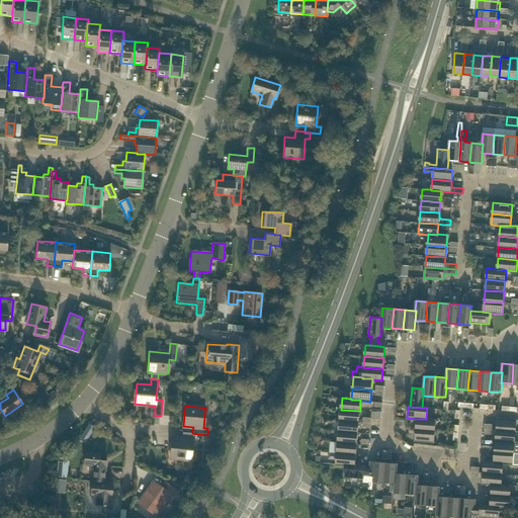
[(359,422),(360,411),(341,410),(340,420),(359,422)]
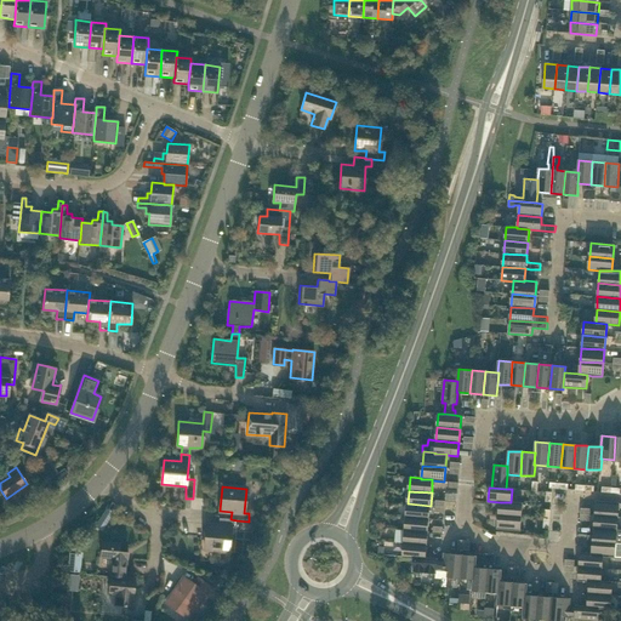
[(619,517),(620,503),(596,501),(594,516),(619,517)]
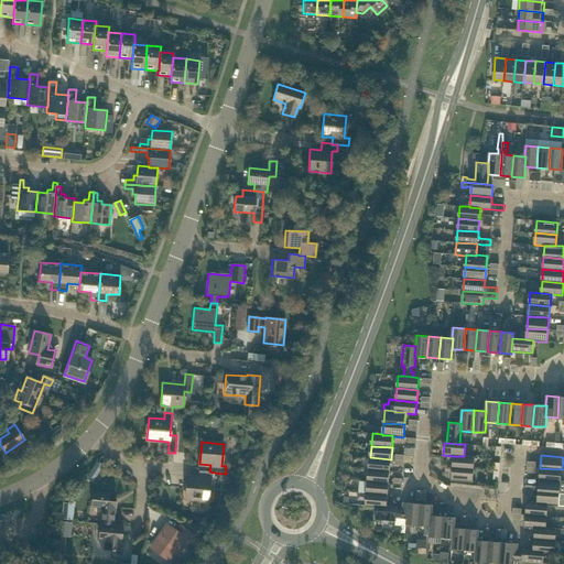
[(464,456),(454,456),(453,467),(474,469),(475,457),(464,456)]
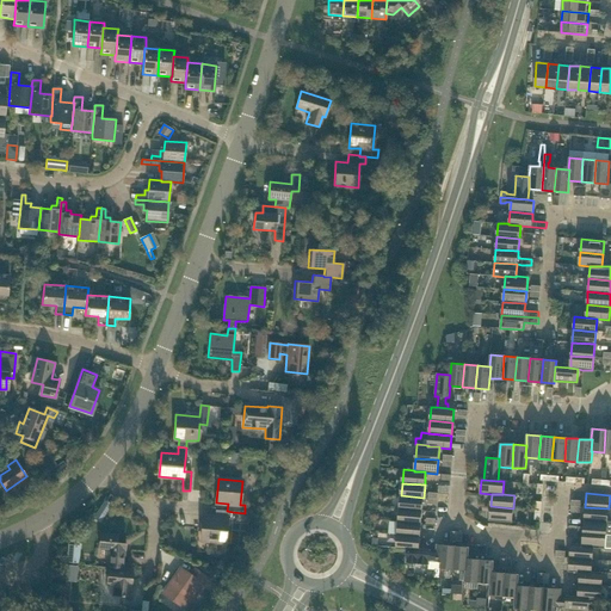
[(103,495),(96,513),(105,517),(112,499),(103,495)]
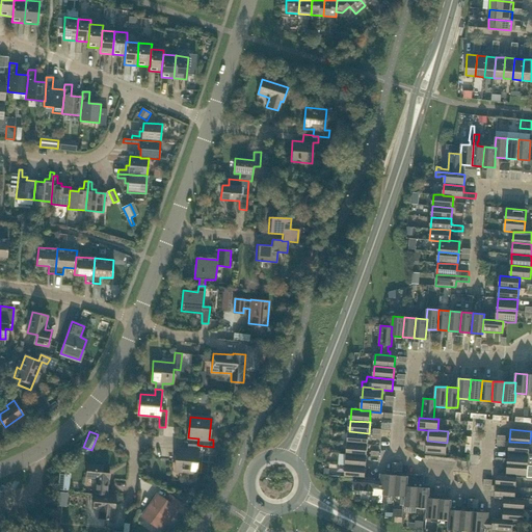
[(368,445),(369,433),(349,431),(348,443),(368,445)]
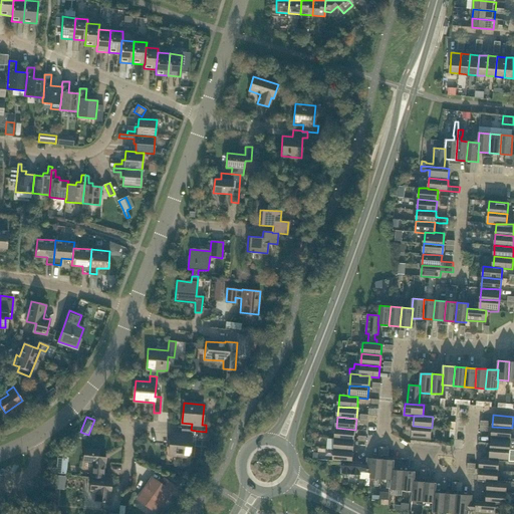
[(431,439),(432,428),(413,426),(412,438),(431,439)]
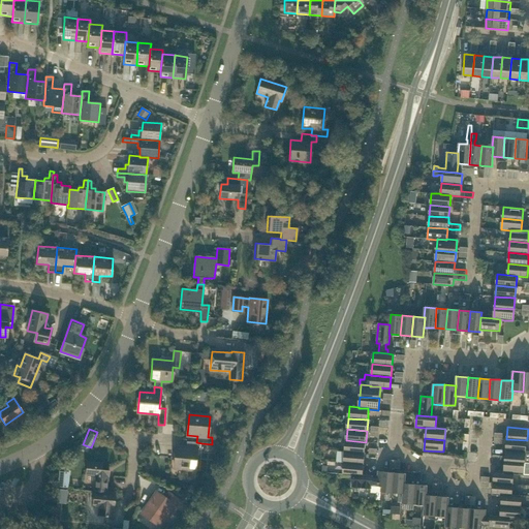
[(526,452),(527,440),(506,439),(506,449),(526,452)]
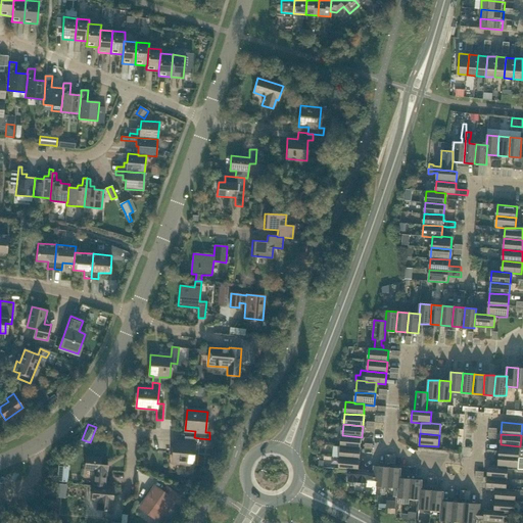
[(361,447),(362,437),(342,435),(341,446),(361,447)]
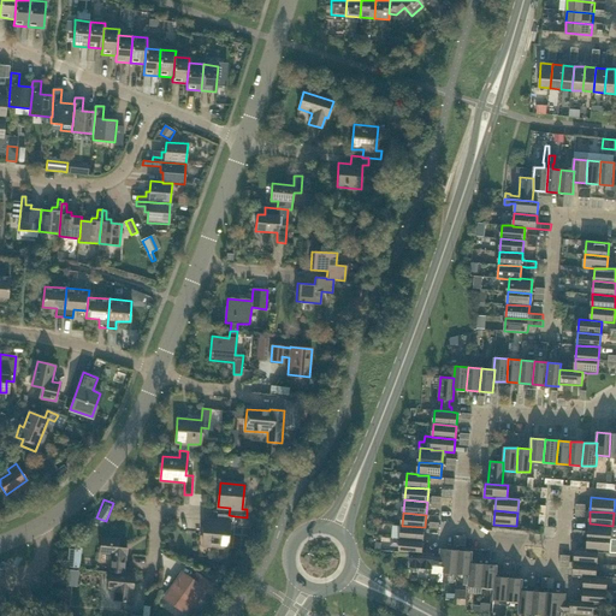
[(235,516),(229,515),(217,514),(217,521),(205,521),(202,545),(226,548),(227,539),(234,540),(234,531),(229,531),(229,523),(234,523),(235,516)]
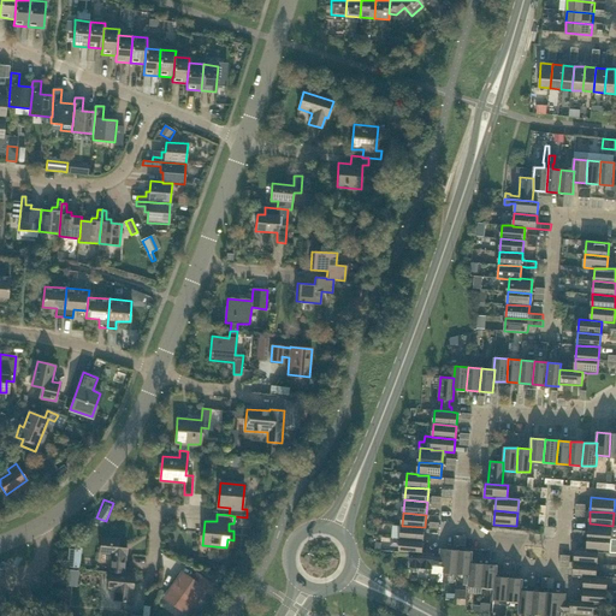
[(588,537),(611,539),(612,526),(590,523),(588,532),(584,531),(584,537),(588,537)]
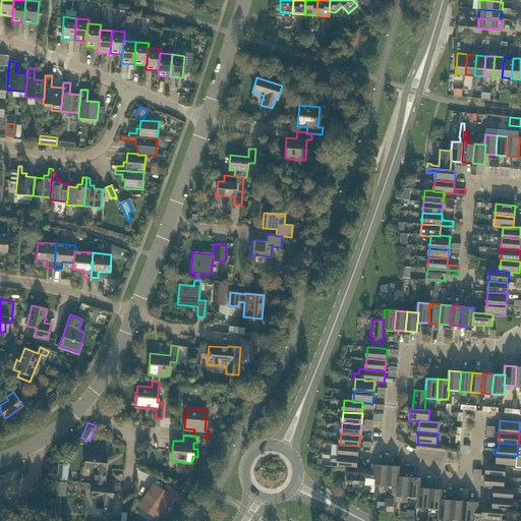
[(358,457),(359,446),(340,445),(339,456),(358,457)]
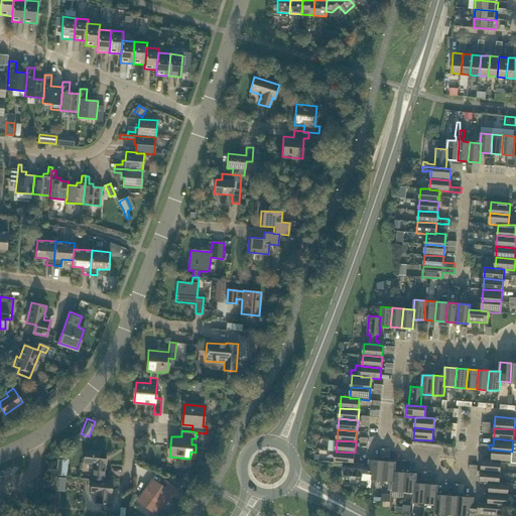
[(511,463),(512,452),(493,449),(492,460),(492,461),(502,462),(501,462),(511,463)]
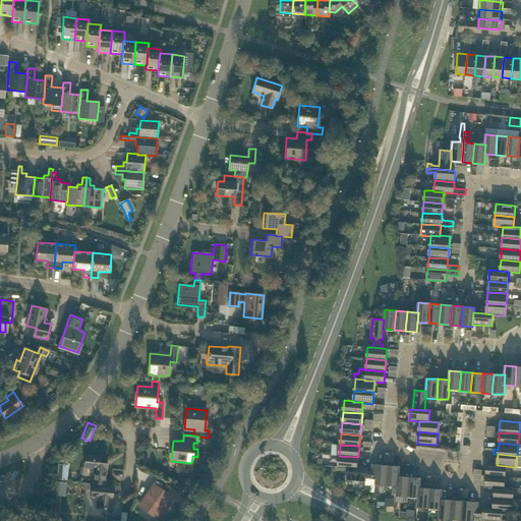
[(101,462),(101,456),(85,455),(84,467),(95,468),(93,483),(105,484),(106,469),(107,469),(107,463),(101,462)]
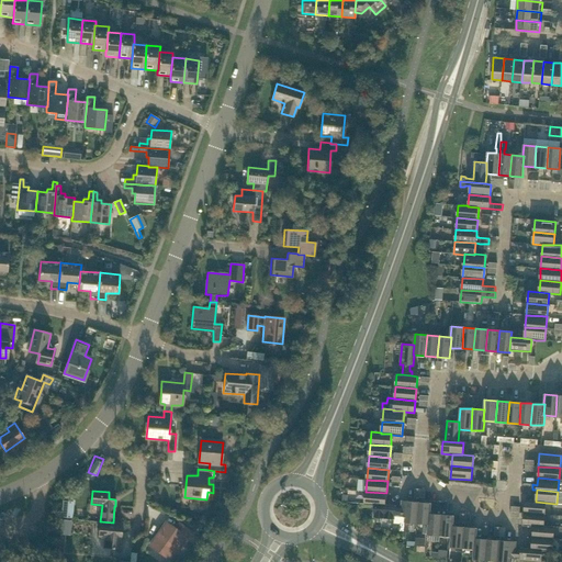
[(385,505),(386,493),(366,492),(364,504),(375,505),(375,504),(385,505)]
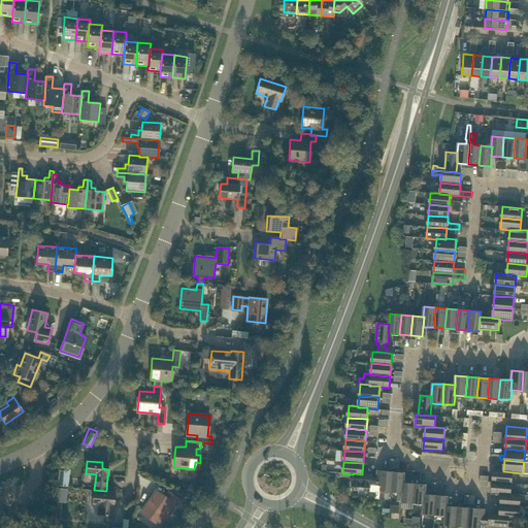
[(503,471),(503,470),(493,470),(492,482),(513,483),(513,472),(514,472),(503,471)]
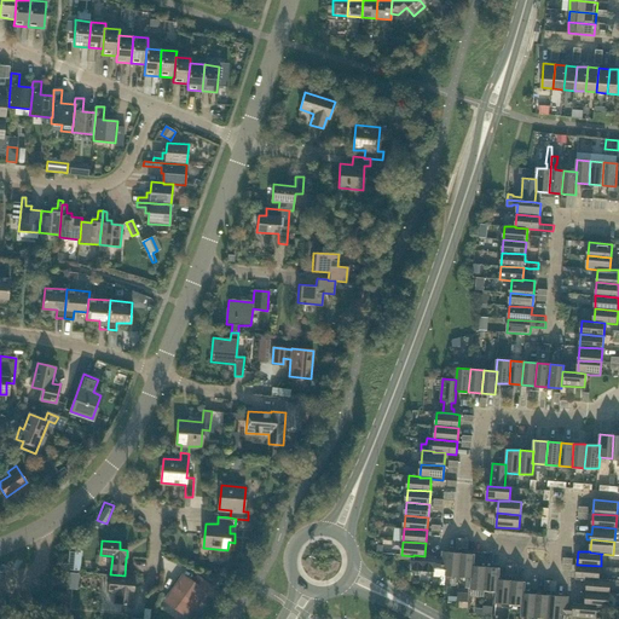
[(460,576),(461,554),(447,553),(447,559),(446,576),(460,576)]
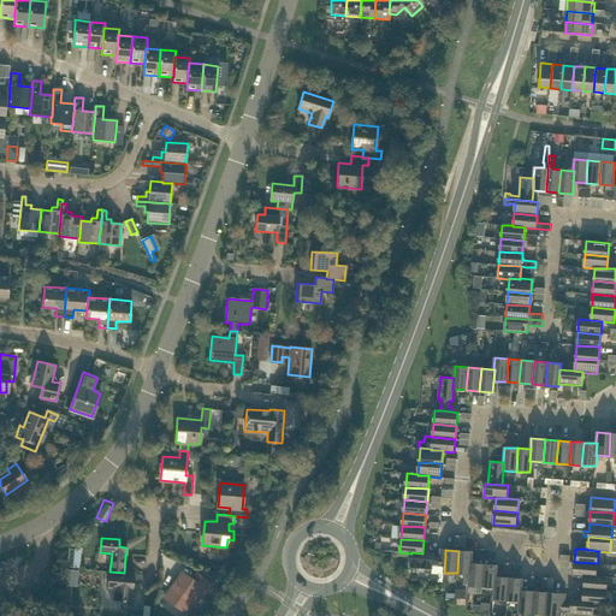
[(472,563),(473,551),(458,551),(457,573),(469,574),(471,574),(471,563),(472,563)]
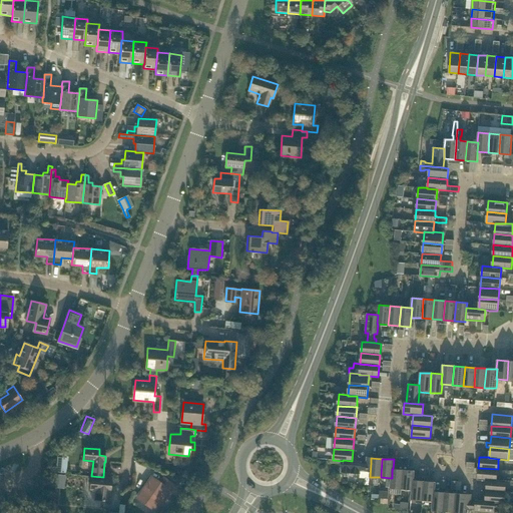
[(352,461),(343,460),(343,461),(342,472),(361,473),(361,476),(363,477),(370,478),(370,477),(371,463),(366,462),(366,464),(361,464),(361,462),(352,461)]
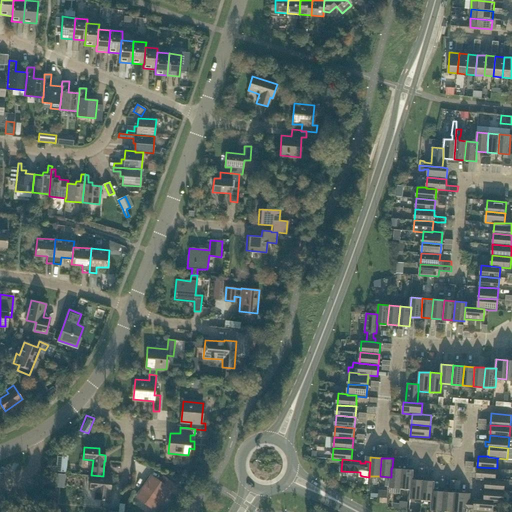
[(390,477),(389,487),(401,488),(402,469),(403,465),(398,464),(397,468),(392,468),(391,468),(391,477),(390,477)]
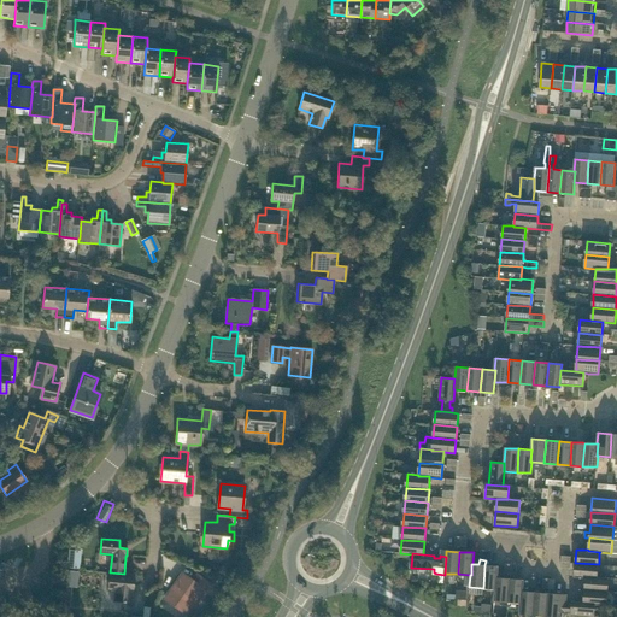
[(491,565),(491,560),(486,560),(485,565),(483,588),(495,589),(497,589),(497,577),(498,577),(498,566),(491,565)]
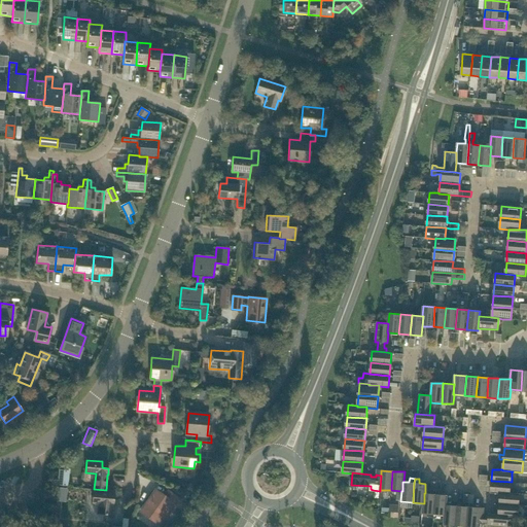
[(511,493),(512,482),(491,481),(490,492),(500,493),(511,493)]
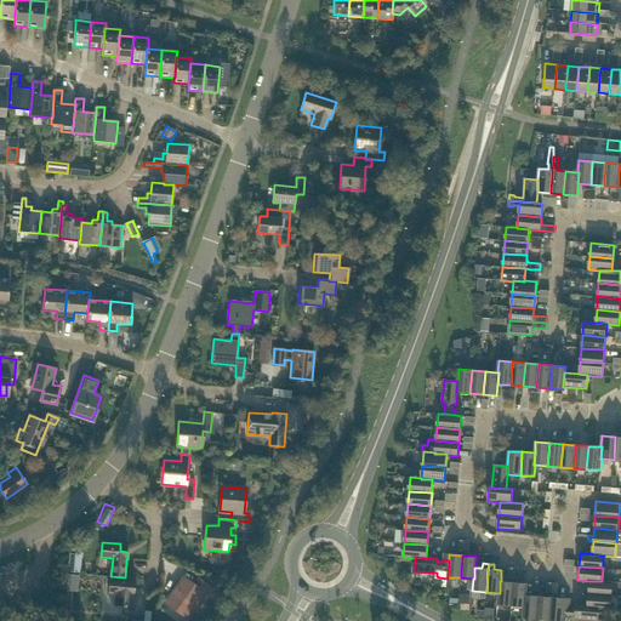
[(125,577),(110,576),(108,593),(115,594),(115,605),(132,607),(134,596),(135,579),(125,577)]
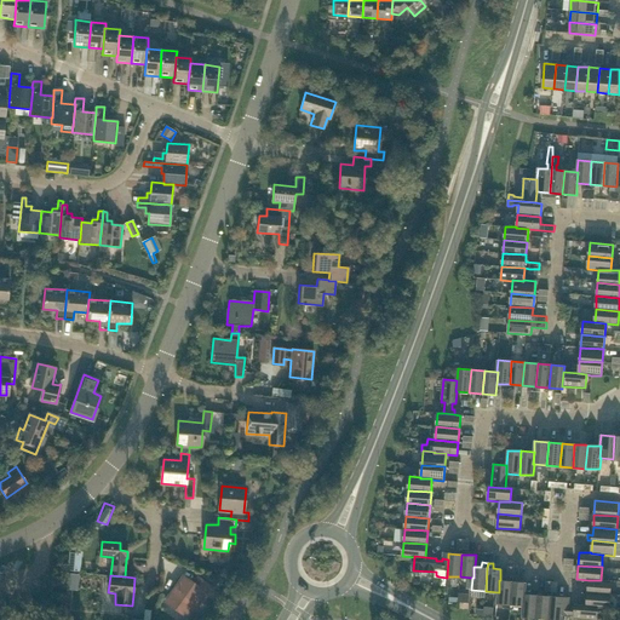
[(197,578),(193,584),(182,577),(167,597),(174,602),(172,606),(185,615),(190,608),(194,610),(206,595),(211,587),(197,578)]
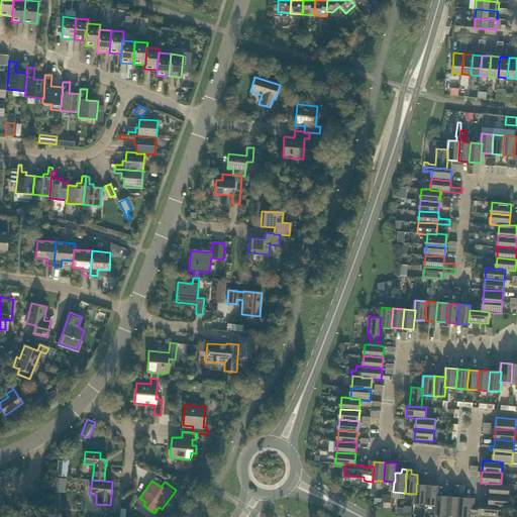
[(427,485),(417,484),(416,484),(416,494),(415,494),(414,503),(426,504),(427,485)]
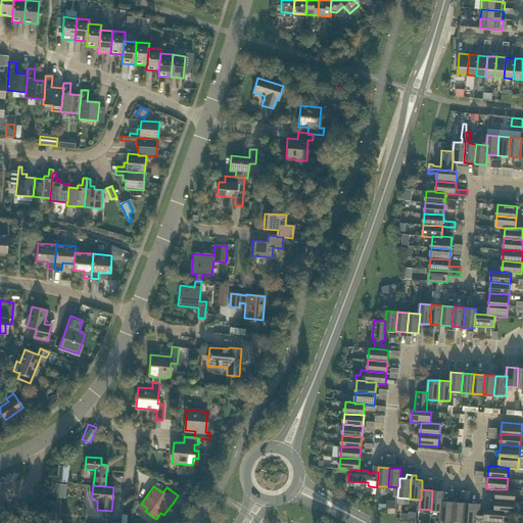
[(507,489),(496,489),(495,500),(515,502),(516,490),(507,489)]
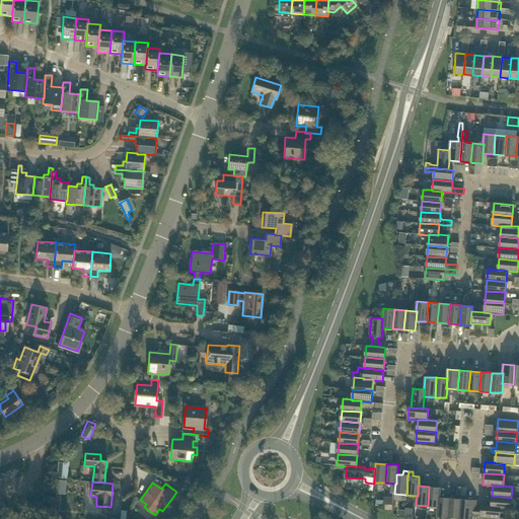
[(440,498),(440,488),(429,487),(428,506),(438,507),(439,498),(440,498)]
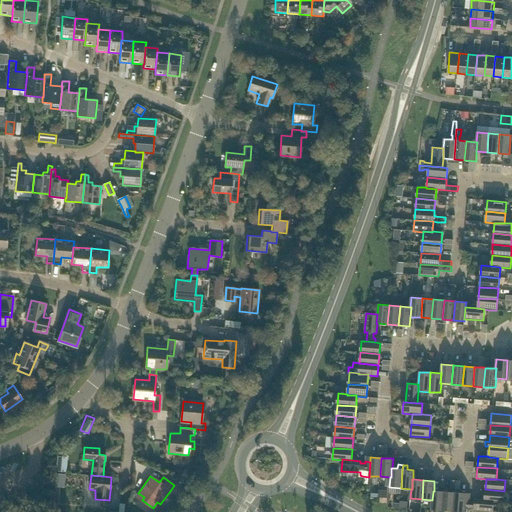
[(503,502),(504,491),(485,489),(484,500),(494,501),(503,502)]
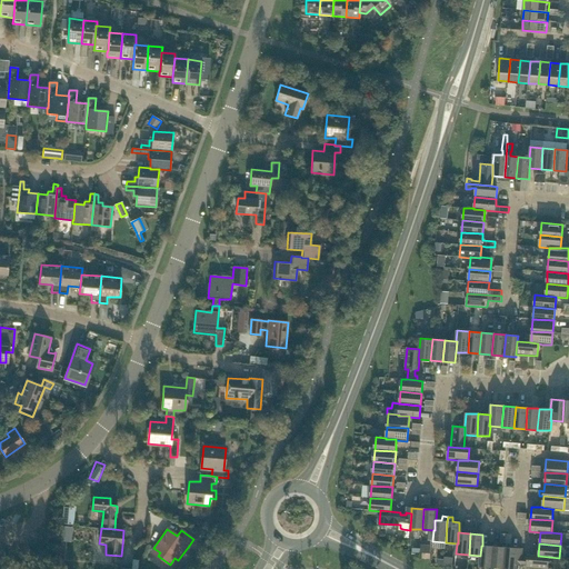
[(493,547),(482,546),(481,546),(480,556),(479,567),(491,567),(493,547)]
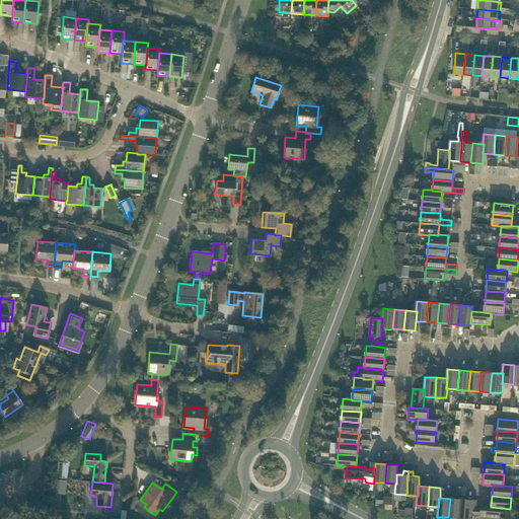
[(459,518),(461,499),(450,499),(448,517),(459,518)]
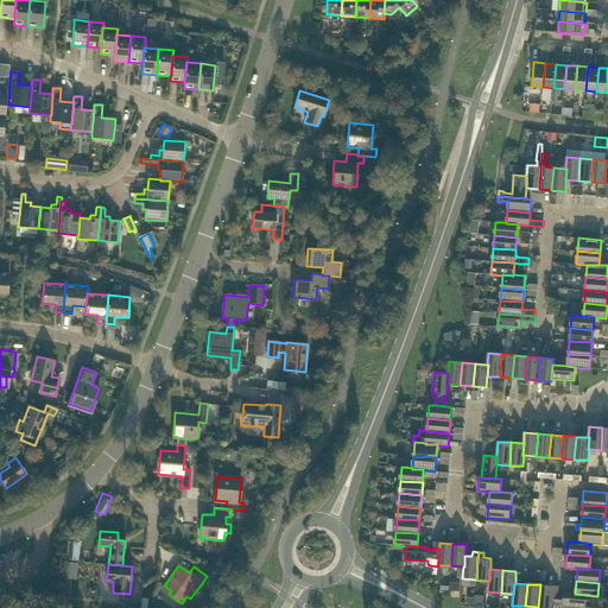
[(551,607),(552,602),(553,593),(553,586),(540,584),(538,607),(548,607),(551,607)]
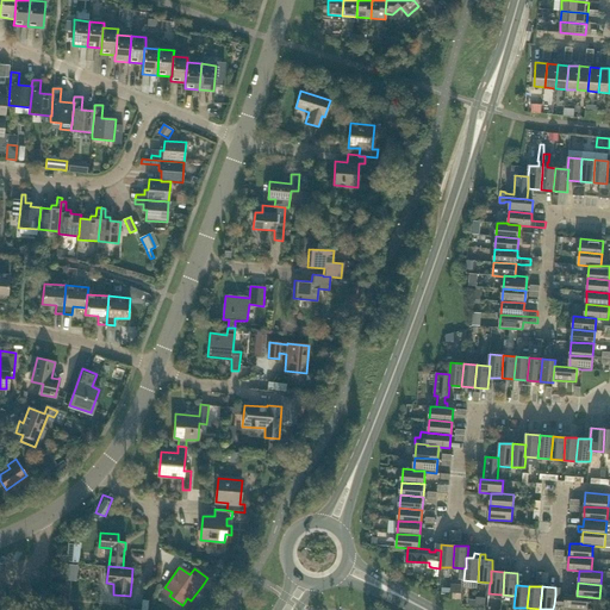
[(577,596),(566,595),(566,597),(565,605),(565,609),(583,609),(586,609),(589,597),(577,596)]
